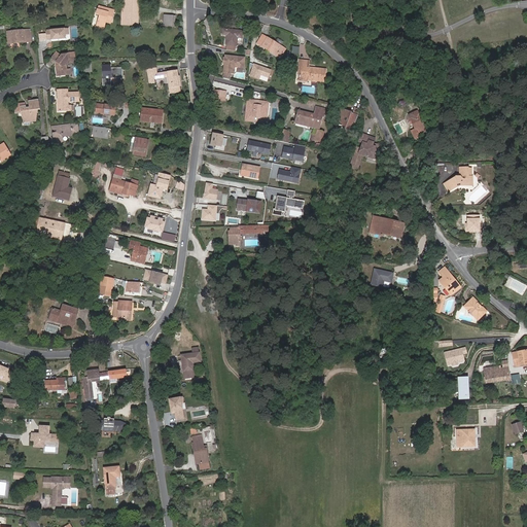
[(108,12),(98,9),(97,13),(100,14),(97,26),(104,28),(106,23),(110,24),(114,10),(109,8),(108,12)]
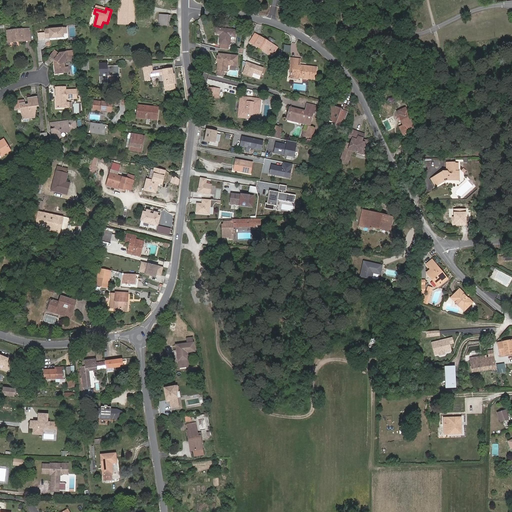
[(64,33),(63,27),(45,29),(46,39),(64,38),(64,33)]
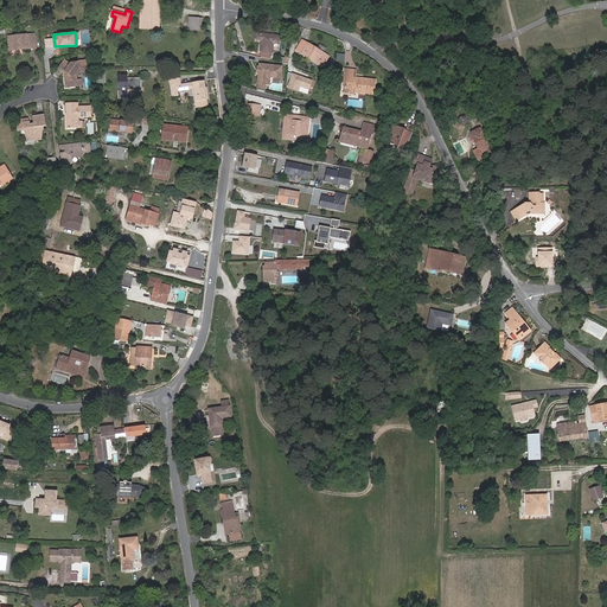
[(30,43),(34,42),(34,34),(8,37),(10,51),(31,49),(30,43)]
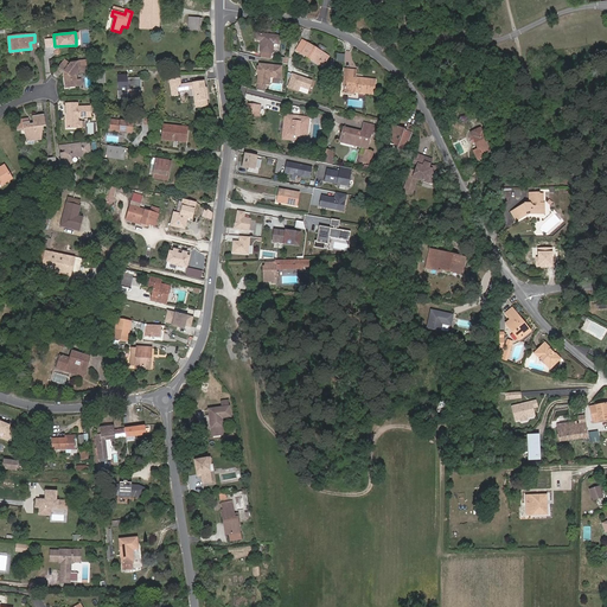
[(279,44),(280,36),(257,34),(256,40),(262,40),(261,52),(262,52),(261,58),(272,59),(272,53),(273,53),(274,44),(279,44)]
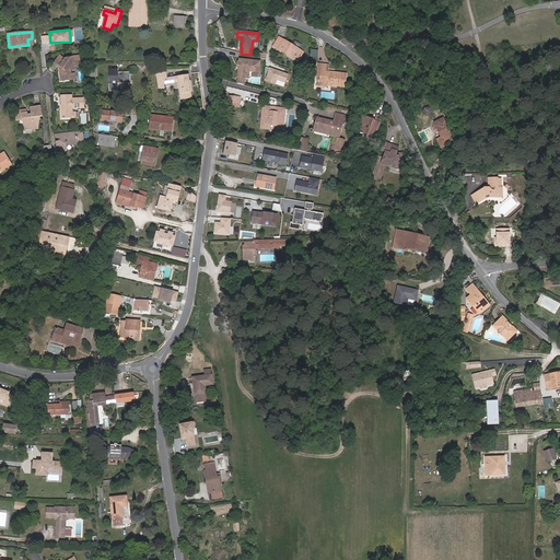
[(296,55),(301,58),(303,53),(279,37),(273,47),(294,59),(296,55)]
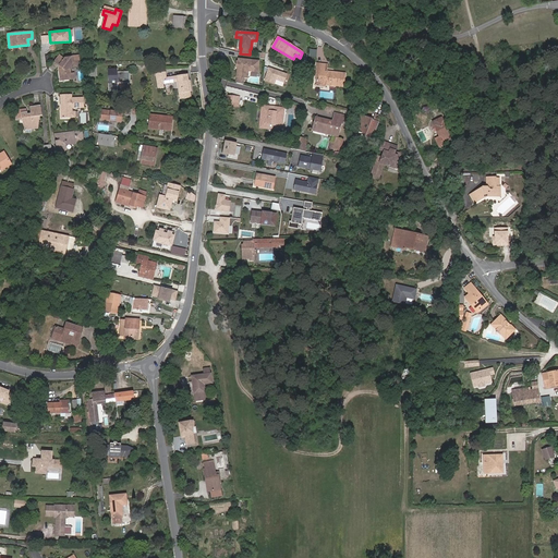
[(71,80),(71,74),(70,68),(71,68),(80,65),(79,56),(65,57),(65,59),(64,59),(60,56),(55,61),(58,64),(60,67),(61,70),(59,71),(60,81),(71,80)]
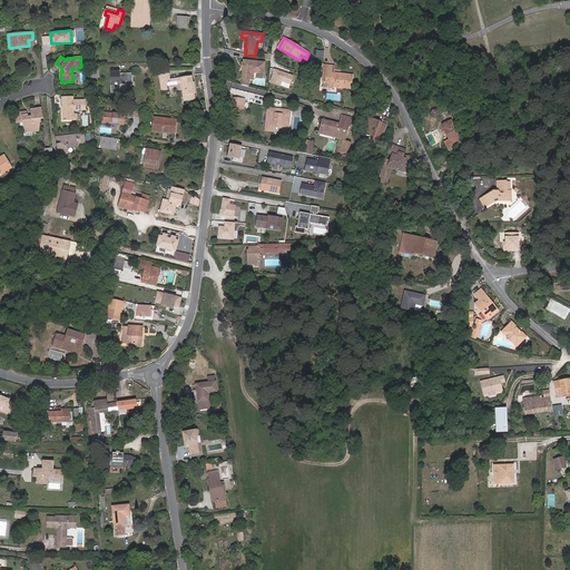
[(242,85),(248,87),(249,80),(252,80),(252,72),(254,71),(255,71),(256,74),(263,74),(264,64),(244,61),(244,64),(245,66),(245,69),(243,68),(243,69),(242,85)]
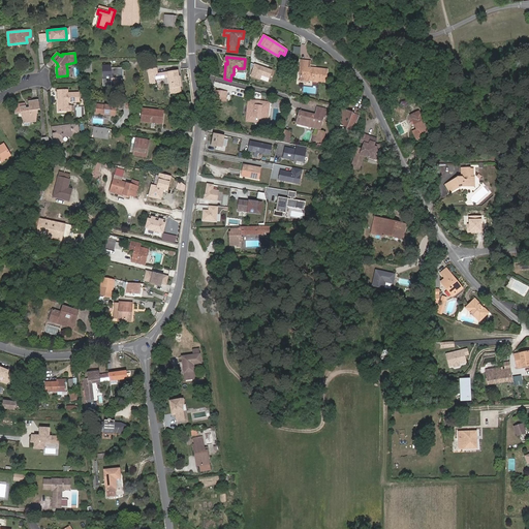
[(310,62),(302,61),(300,75),(302,75),(301,81),(308,82),(309,81),(324,82),(324,76),(325,78),(327,70),(309,68),(310,62)]
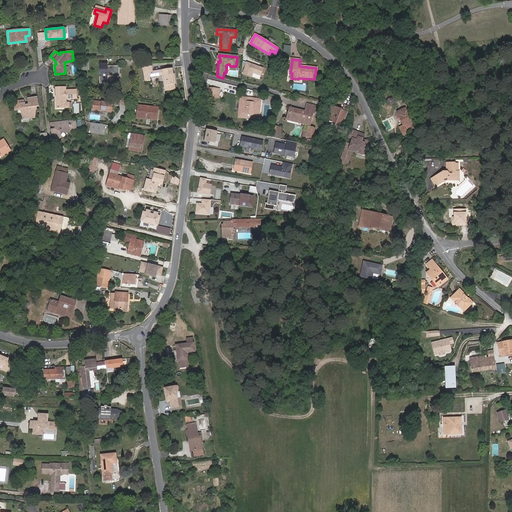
[(246,61),(242,73),(261,79),(265,66),(246,61)]
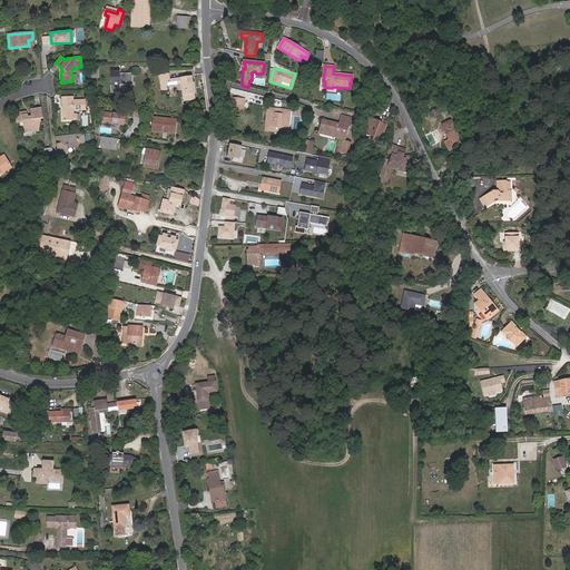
[(117,79),(112,79),(112,94),(120,92),(120,85),(133,85),(133,74),(120,74),(117,74),(117,79)]
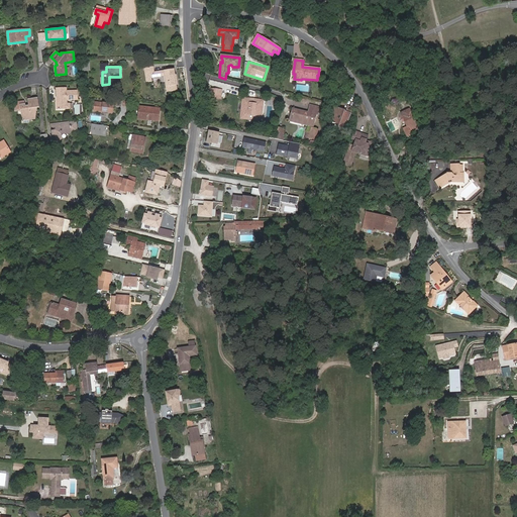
[(176,75),(175,69),(154,72),(153,67),(144,68),(146,82),(151,81),(151,79),(164,77),(167,92),(178,91),(177,85),(176,85),(175,75),(176,75)]
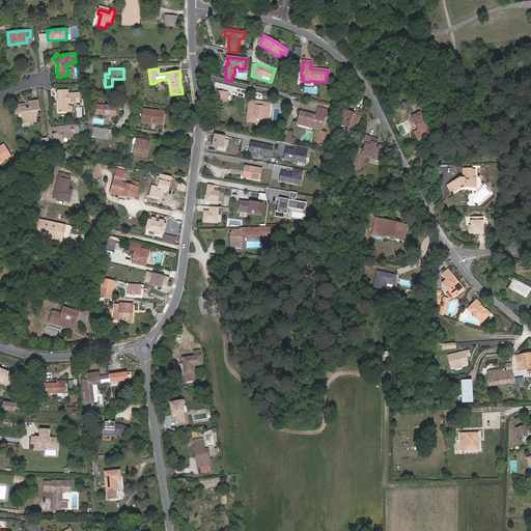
[(158,82),(166,81),(168,94),(171,94),(168,79),(156,81),(156,83),(158,83),(158,82)]
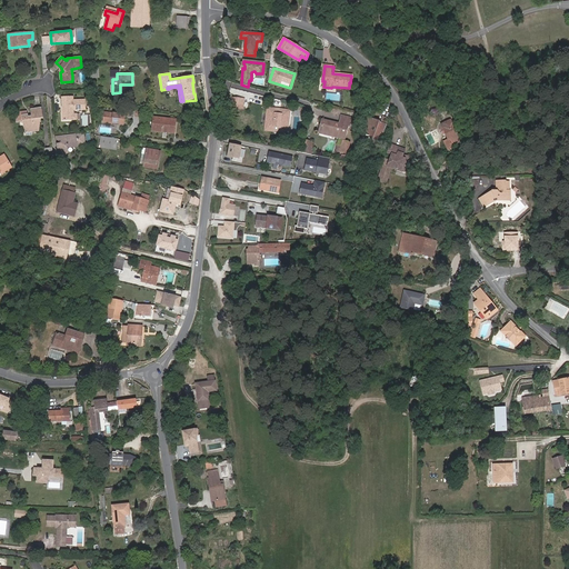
[(85,99),(73,100),(71,100),(71,97),(61,98),(61,106),(63,106),(63,109),(61,109),(62,121),(73,121),(72,116),(75,115),(75,111),(86,110),(85,99)]
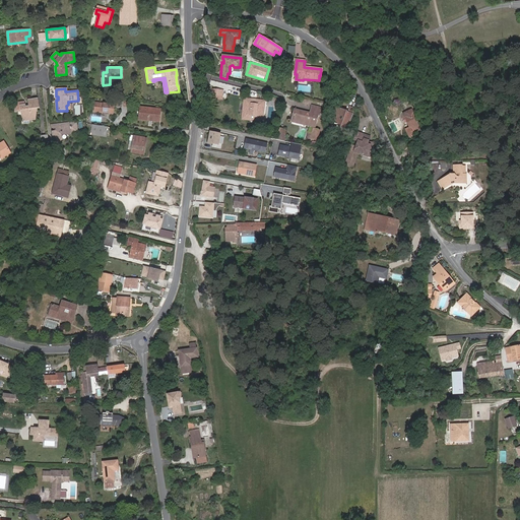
[(37,112),(37,108),(39,107),(38,99),(28,100),(28,104),(28,106),(26,107),(26,105),(25,105),(25,102),(19,103),(17,105),(18,110),(21,110),(21,114),(22,114),(23,121),(36,119),(35,113),(37,112)]
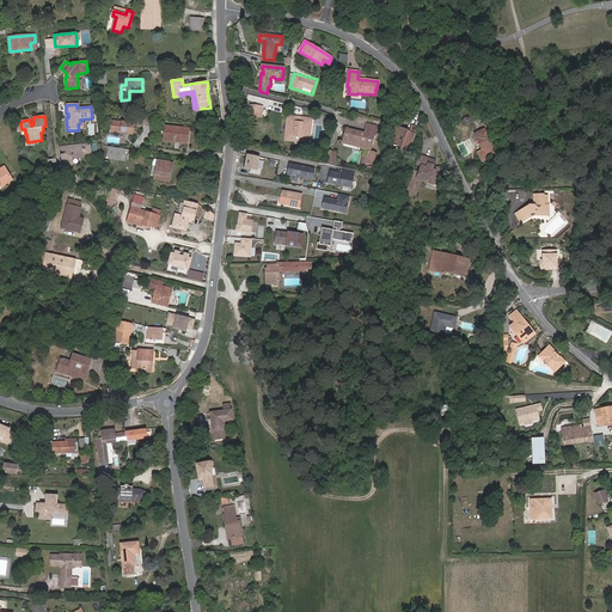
[(298,121),(298,117),(289,117),(288,122),(287,122),(285,135),(287,135),(286,140),(307,142),(307,141),(308,141),(311,122),(308,122),(308,118),(301,118),(301,121),(298,121)]
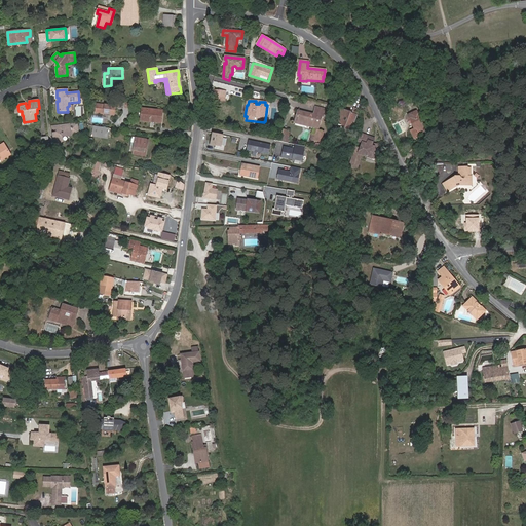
[(115,105),(96,103),(95,113),(114,115),(115,105)]
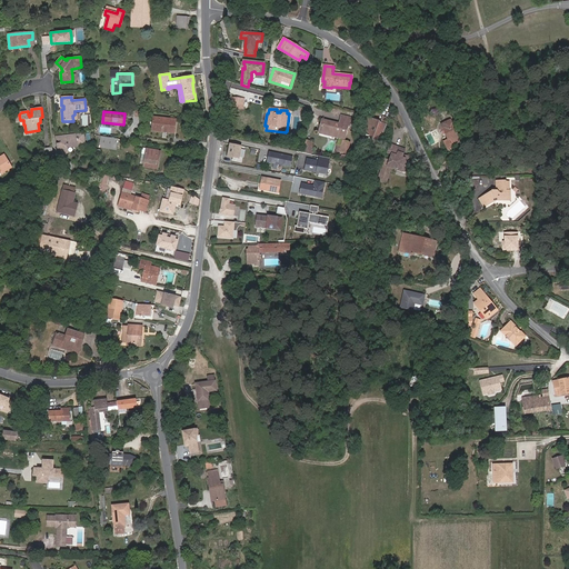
[(335,125),(336,122),(322,120),(320,130),(333,133),(332,137),(343,139),(347,126),(349,127),(351,118),(341,116),(340,123),(339,126),(335,125)]
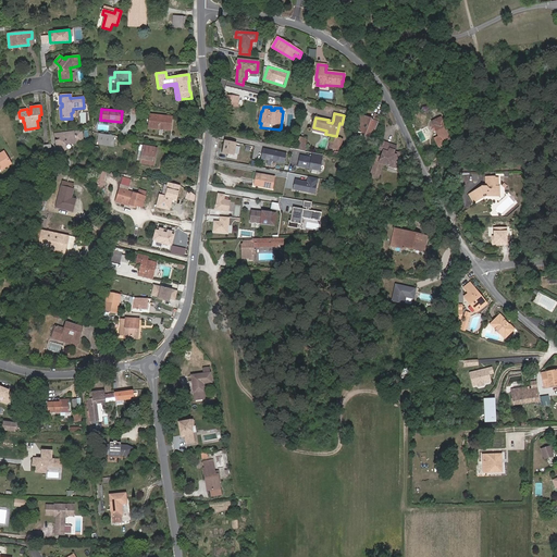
[(148,127),(171,131),(172,116),(149,114),(149,115),(147,115),(146,126),(148,127)]
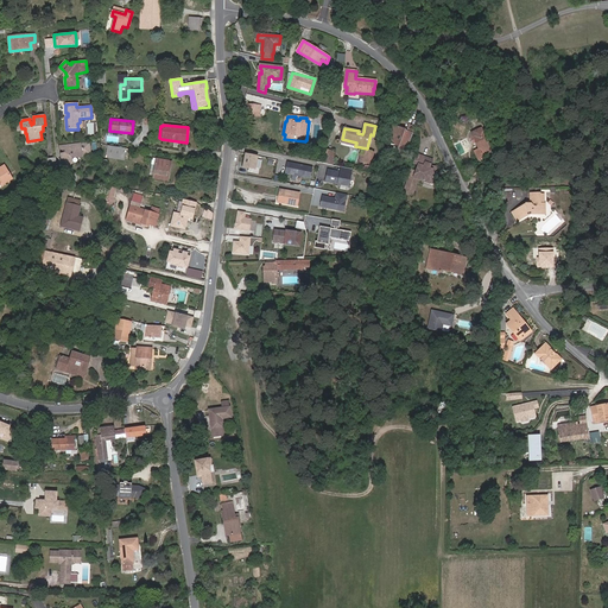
[(396,132),(392,130),(390,137),(387,143),(399,147),(399,149),(404,151),(406,146),(407,146),(415,128),(409,126),(407,132),(397,127),(396,132)]
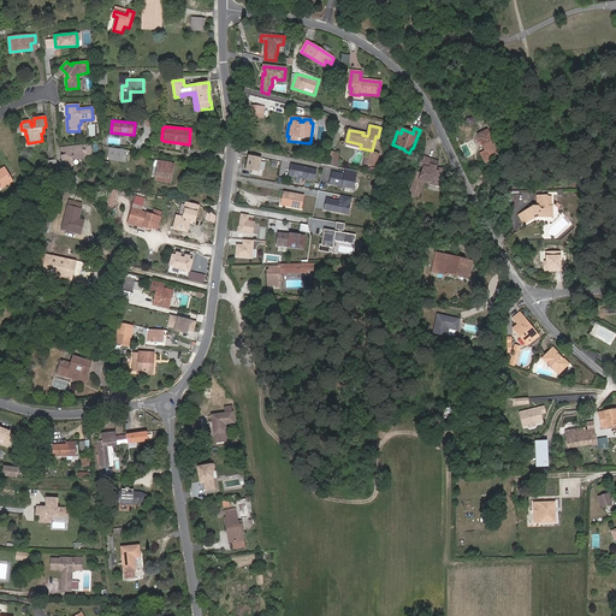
[(487,155),(497,150),(489,130),(478,135),(487,155)]
